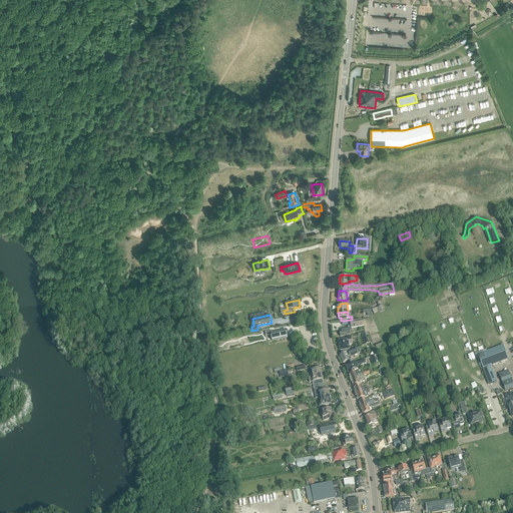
[(343,326),(351,325),(351,329),(364,328),(362,321),(342,322),(343,326)]
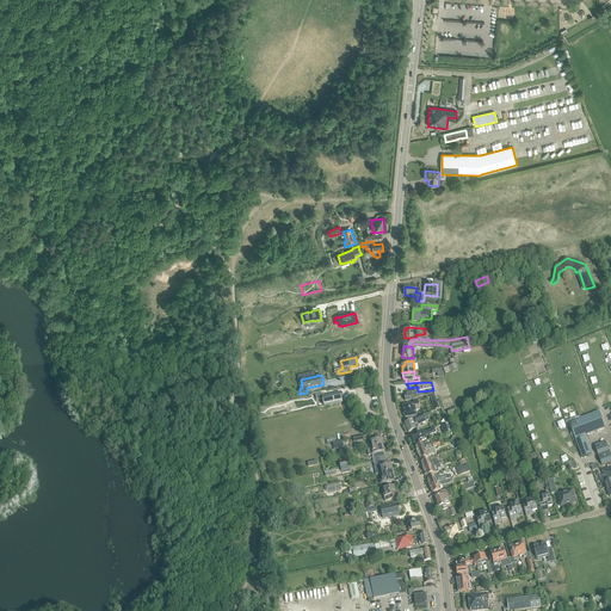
[(407,394),(405,394),(405,401),(414,400),(414,399),(418,399),(417,395),(433,392),(433,390),(418,392),(413,393),(412,393),(407,394)]
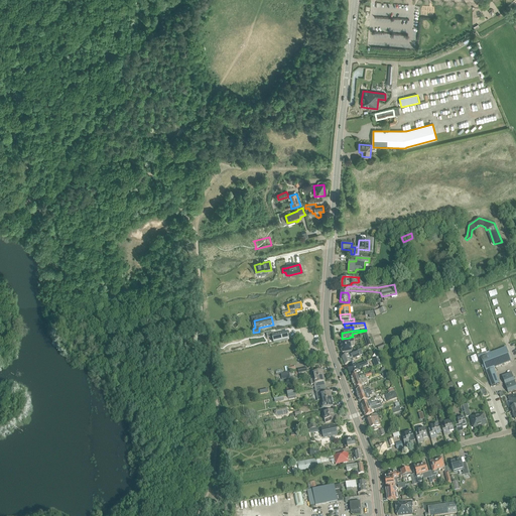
[(273,333),(266,335),(266,337),(271,336),(272,338),(273,343),(288,340),(288,339),(287,340),(286,337),(288,337),(287,332),(273,335),(273,333)]
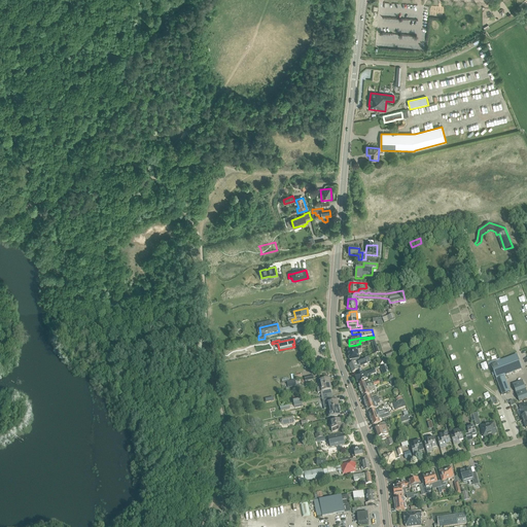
[(356,348),(348,350),(349,356),(348,356),(349,358),(349,359),(350,360),(359,358),(358,354),(361,354),(360,349),(361,349),(360,345),(356,346),(356,348)]
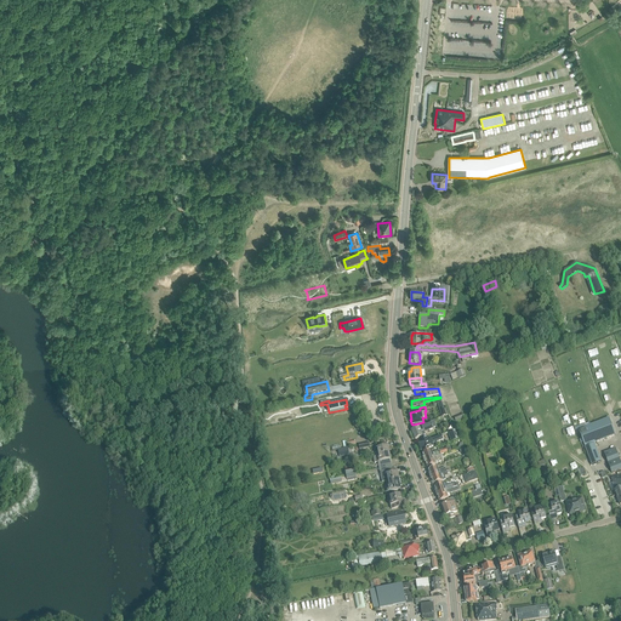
[(420,427),(411,431),(415,439),(426,436),(425,433),(433,428),(431,422),(421,426),(420,427)]
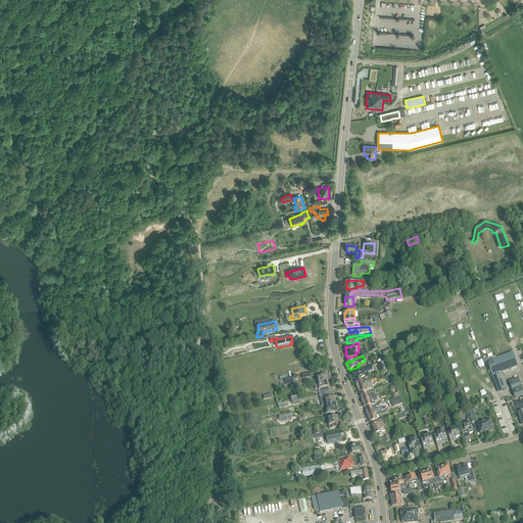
[(501,373),(494,359),(487,362),(494,381),(494,382),(498,392),(503,390),(506,389),(501,373)]
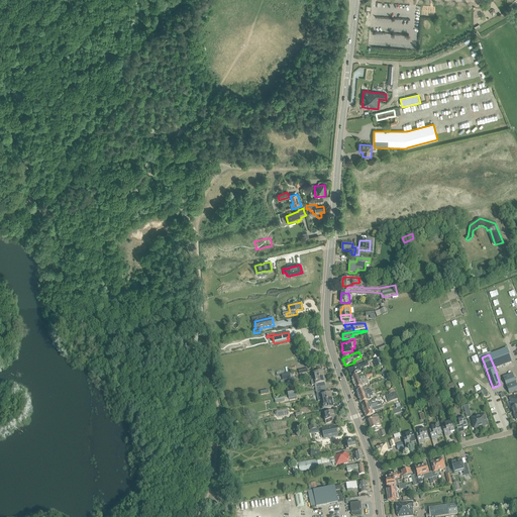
[(383,365),(381,357),(374,360),(375,364),(377,363),(378,367),(383,365)]
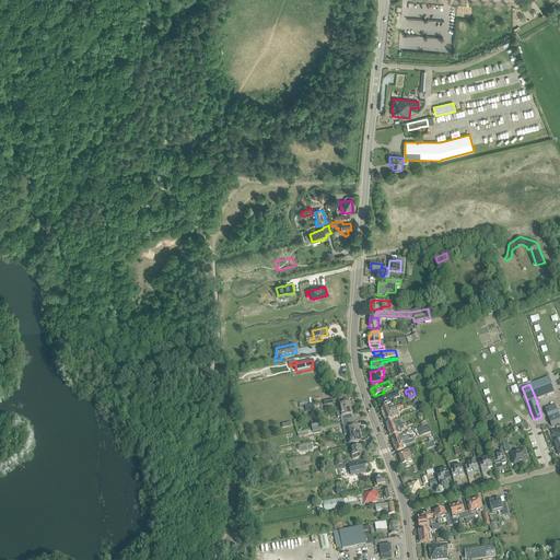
[(377,399),(377,400),(380,406),(382,405),(383,406),(391,403),(389,399),(399,396),(398,392),(388,396),(377,399)]
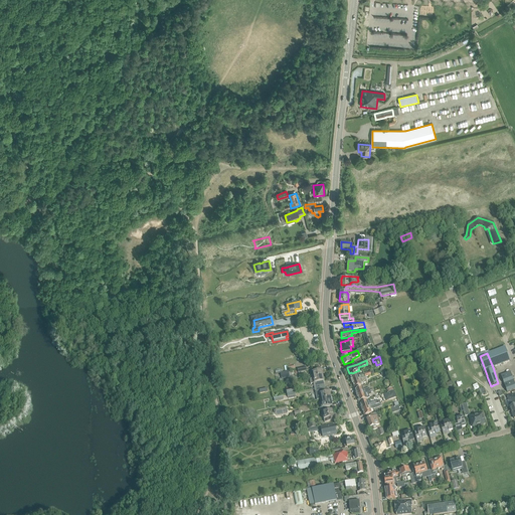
[(320,371),(319,367),(311,369),(311,373),(313,372),(314,377),(323,376),(322,370),(320,371)]
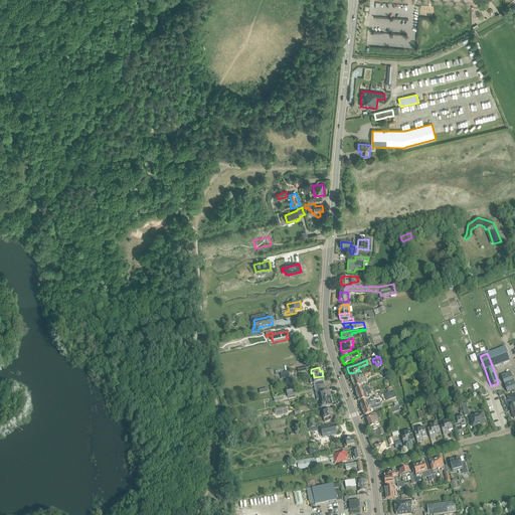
[(358,373),(354,375),(350,376),(351,380),(352,382),(356,380),(365,377),(374,374),(373,371),(371,372),(370,370),(364,373),(364,374),(359,375),(358,373)]
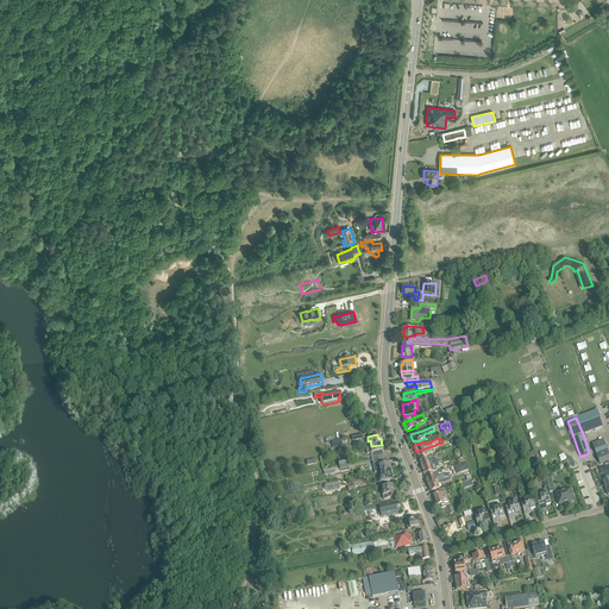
[(333,440),(332,441),(333,449),(343,446),(341,439),(333,440)]
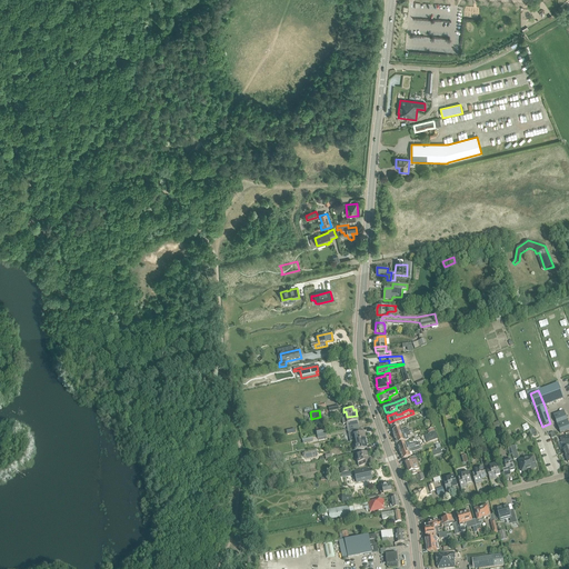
[(560,433),(568,429),(568,425),(563,411),(553,415),(560,433)]
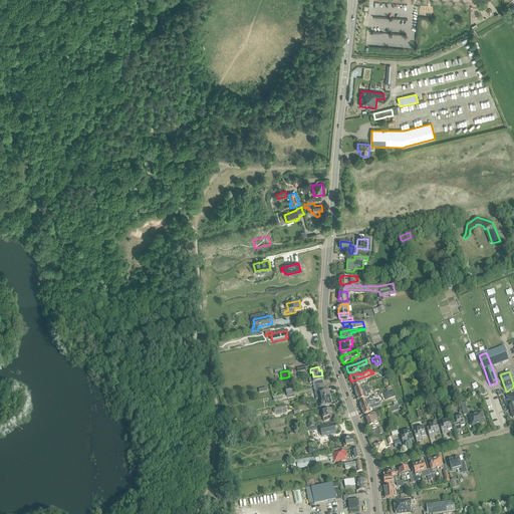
[(322,380),(323,380),(322,375),(313,376),(311,377),(311,378),(309,378),(310,383),(313,382),(314,386),(323,383),(322,380)]
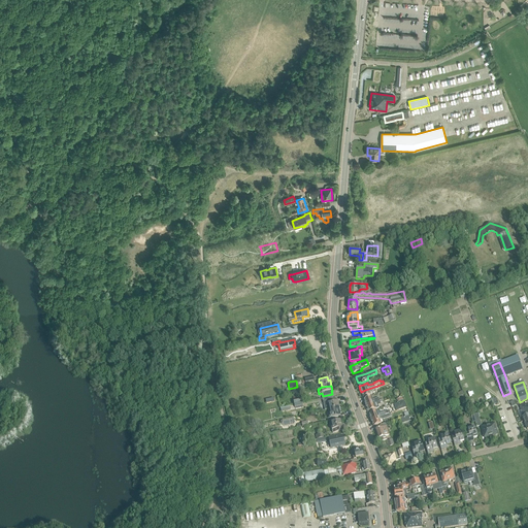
[(374,387),(365,390),(361,392),(361,394),(362,394),(363,397),(371,394),(370,392),(375,390),(374,387)]
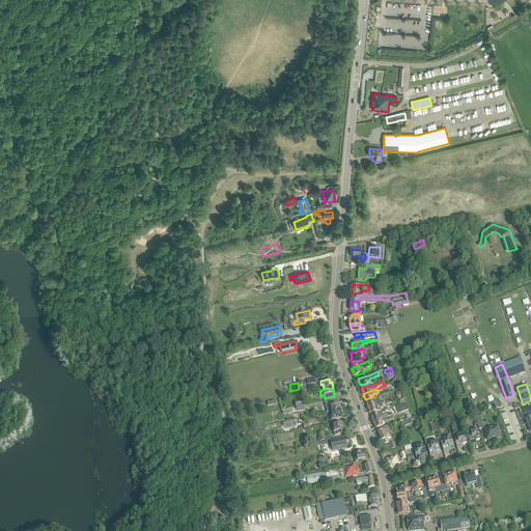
[(373,399),(370,400),(366,402),(367,406),(367,407),(368,409),(372,407),(382,403),(381,400),(374,401),(373,399)]
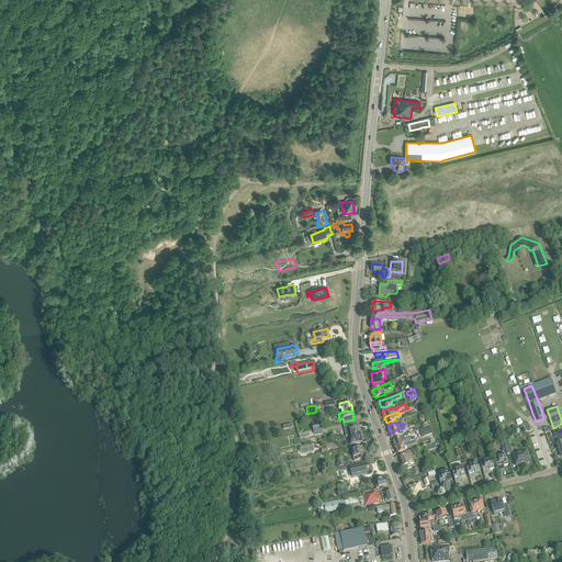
[(346,437),(350,436),(356,435),(361,434),(360,427),(359,428),(358,424),(345,427),(346,437)]
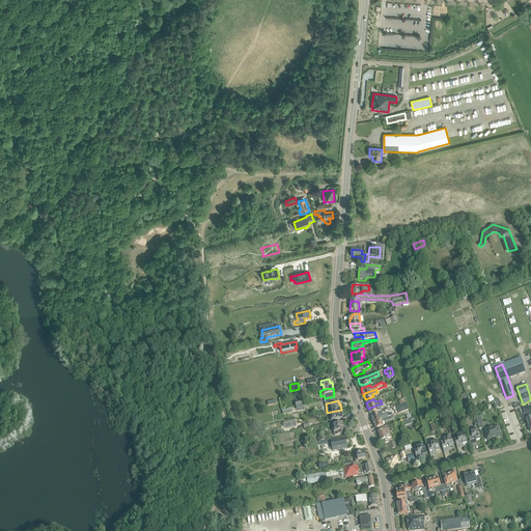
[(382,403),(372,407),(368,409),(368,411),(369,410),(370,414),(378,411),(378,409),(383,407),(382,403)]
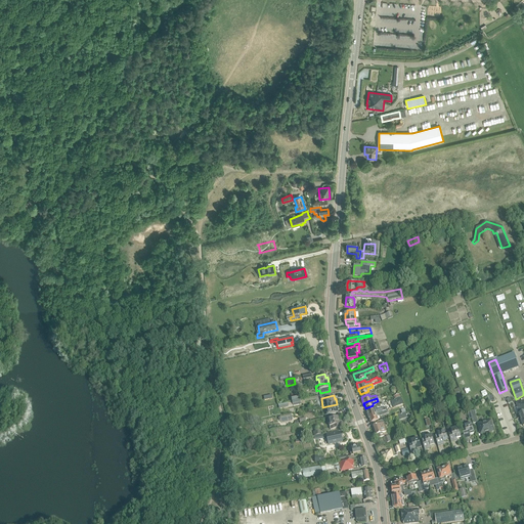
[(400,398),(393,401),(391,401),(393,408),(395,407),(402,404),(400,398)]
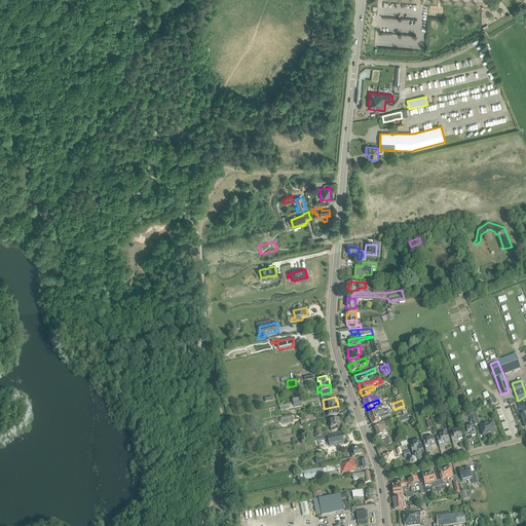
[(519,409),(516,410),(518,416),(520,415),(521,416),(522,419),(525,427),(525,426),(525,400),(523,401),(523,404),(518,406),(519,409)]
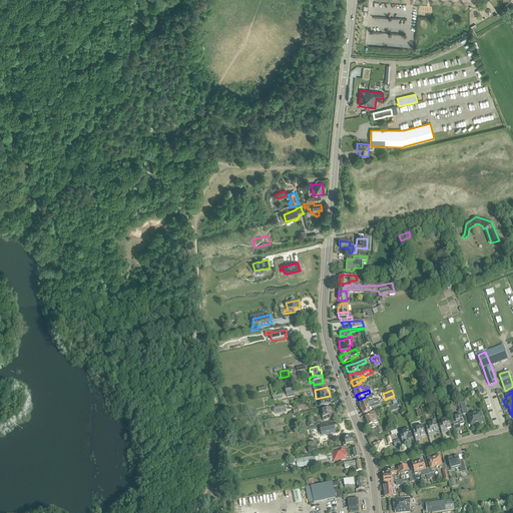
[(330,396),(325,397),(320,398),(321,402),(320,403),(321,407),(331,405),(330,402),(331,402),(330,396)]
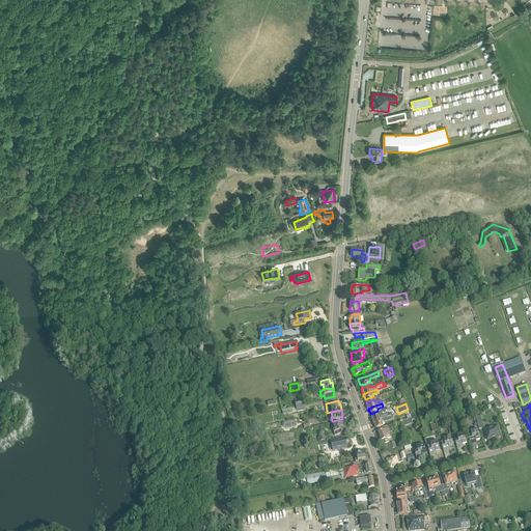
[(379,414),(371,417),(372,420),(373,422),(391,416),(390,414),(380,416),(379,414)]
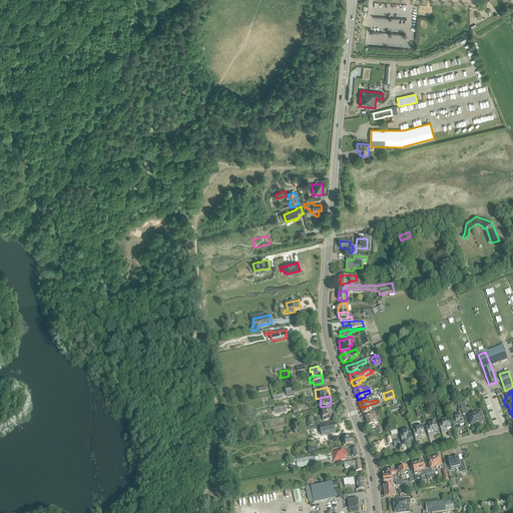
[(379,406),(378,402),(361,408),(361,410),(362,410),(363,414),(370,411),(370,409),(379,406)]
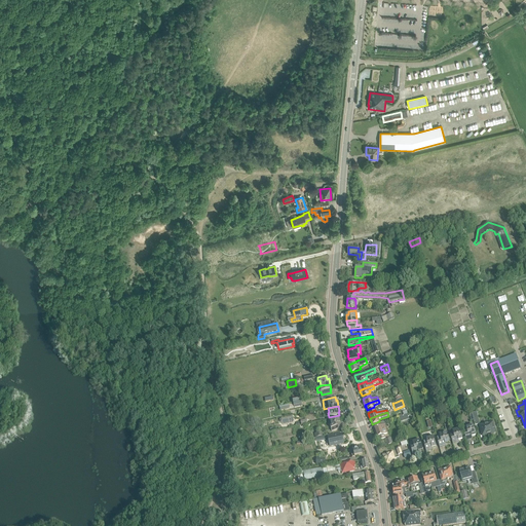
[(339,419),(338,419),(329,421),(332,431),(344,428),(343,422),(340,423),(339,419)]
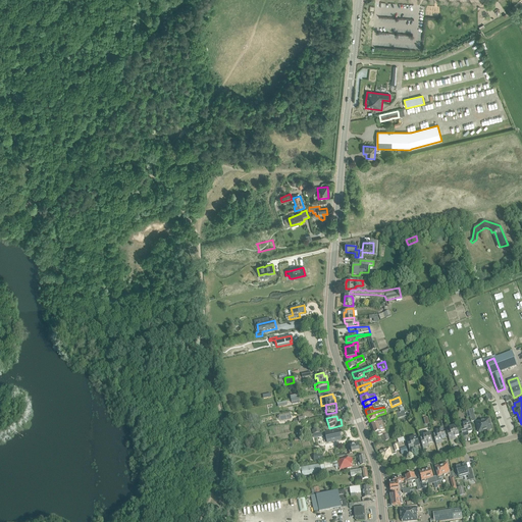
[(373,433),(375,433),(376,437),(382,434),(381,431),(384,430),(382,422),(383,421),(382,418),(375,420),(376,423),(372,425),(373,429),(372,430),(373,433)]
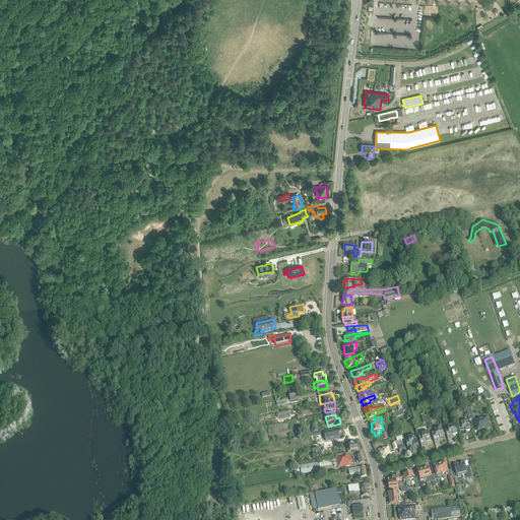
[(490,428),(488,416),(475,419),(477,431),(490,428)]
